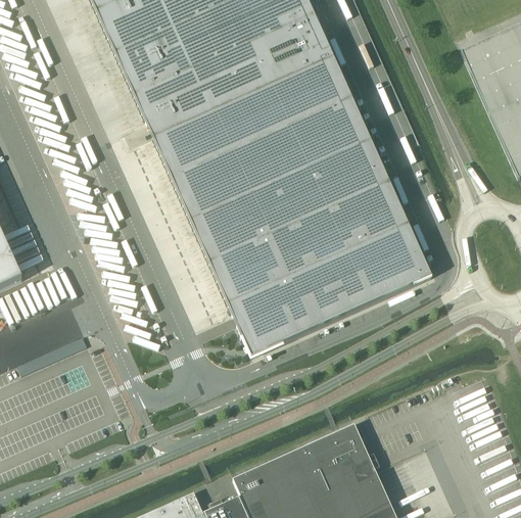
[(92,0),(99,14),(154,138),(335,57),(318,20),(309,0),(92,0)]
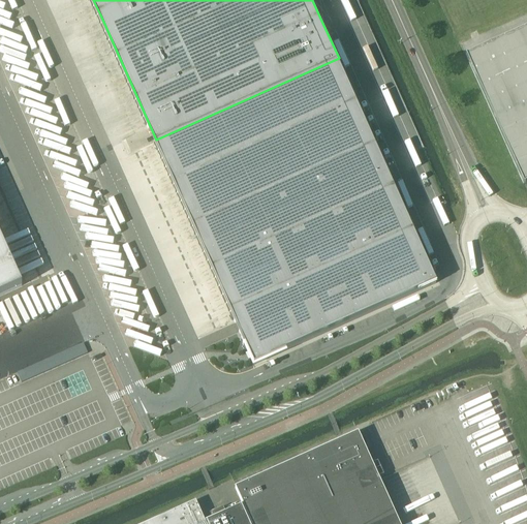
[(526,23),(467,50),(525,179),(526,178),(526,23)]
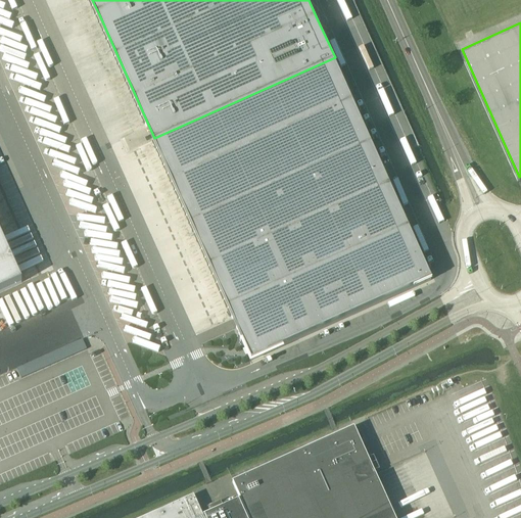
[(335,57),(154,138),(234,315),(238,324),(243,335),(241,335),(242,337),(244,336),(246,342),(252,356),(262,351),(432,276),(335,57)]
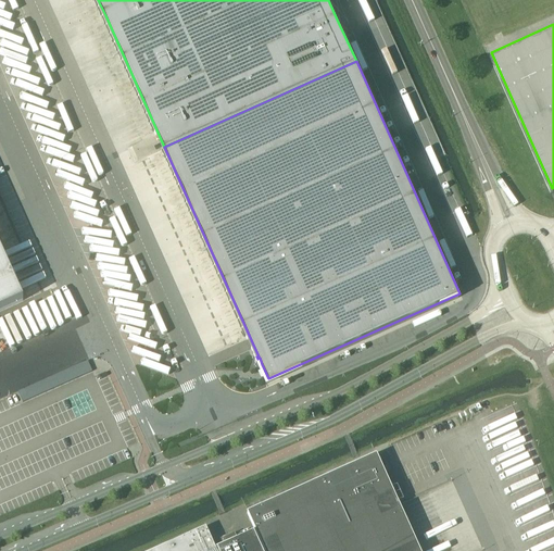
[(0,307),(25,296),(0,240),(0,307)]
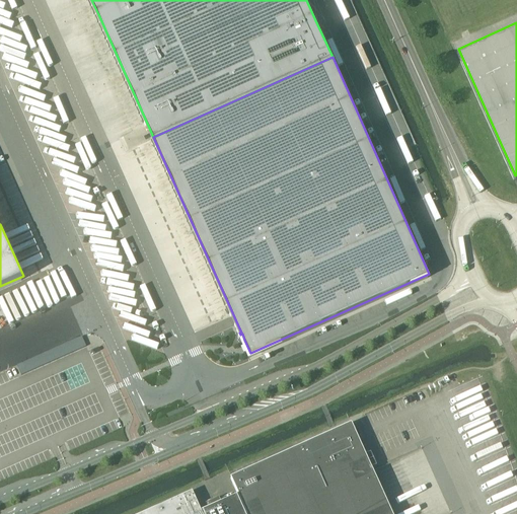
[(84,331),(18,360),(22,369),(88,341),(86,336),(84,331)]
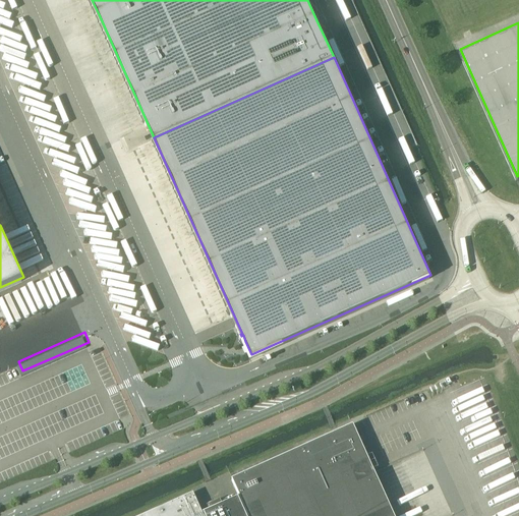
[(241,493),(250,515),(396,515),(354,421),(233,475),(241,493)]
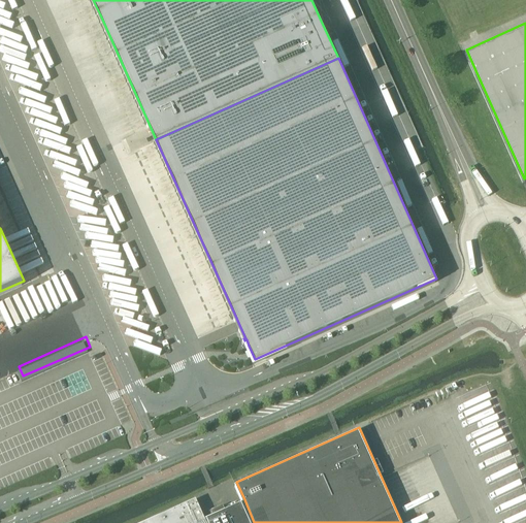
[(151,517),(136,522),(254,522),(244,499),(227,508),(224,501),(212,507),(216,513),(206,517),(197,495),(151,517)]
